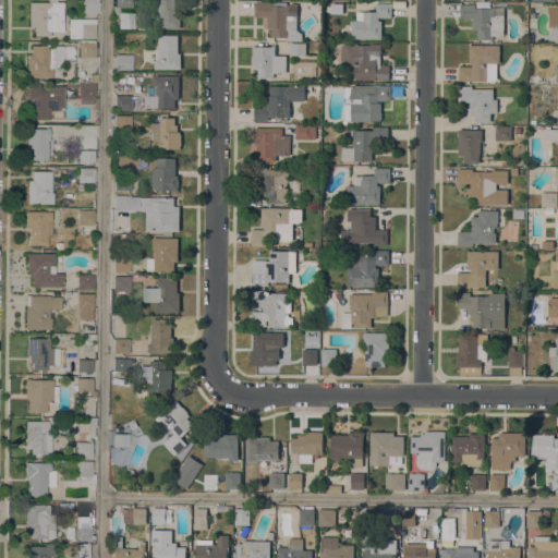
[(174,0),(174,2),(180,2),(180,28),(157,27),(157,15),(158,15),(158,0),(174,0)]
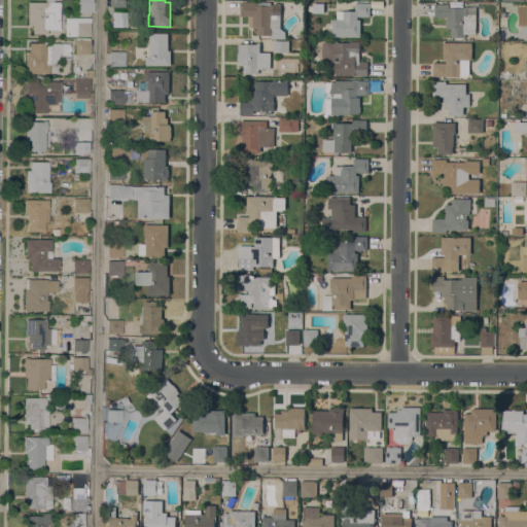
[(271,2),(271,4),(273,4),(273,3),(280,3),(280,28),(285,31),(285,38),(271,38),(271,35),(257,35),(257,33),(256,33),(256,28),(257,28),(257,27),(249,26),(249,15),(240,15),(240,1),(271,2)]
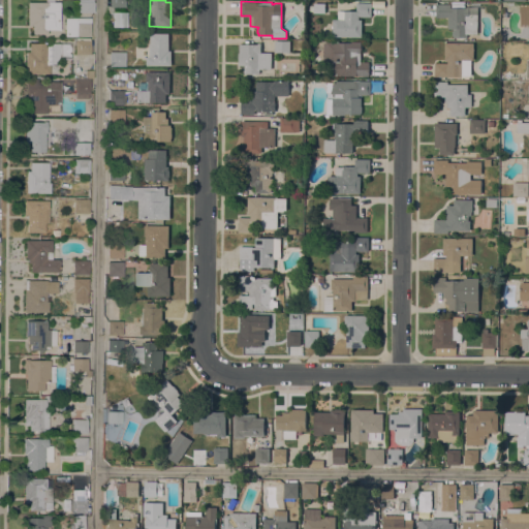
[(58,30),(47,30),(47,34),(32,34),(32,26),(27,26),(27,2),(59,2),(58,30)]
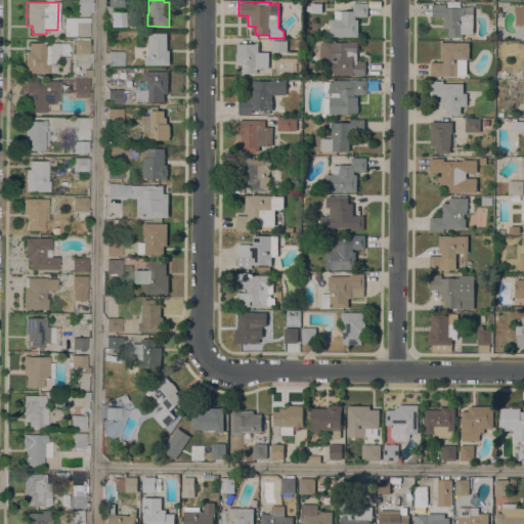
[(92,2),(92,12),(76,12),(76,2),(92,2)]
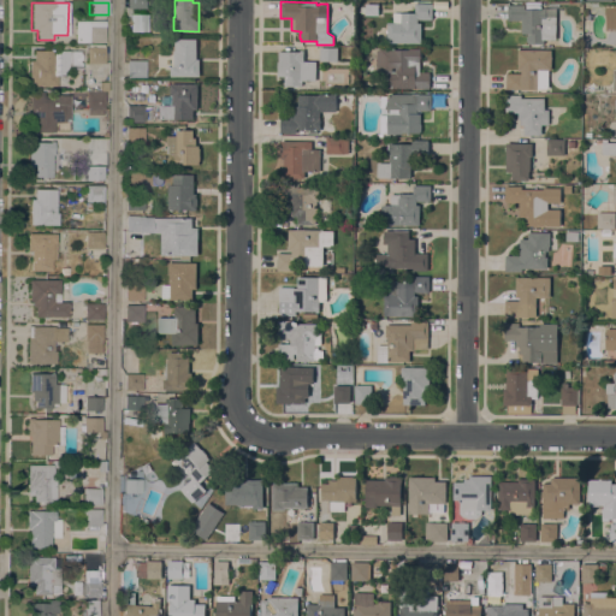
[(432,3),(432,19),(418,18),(418,23),(421,23),(421,42),(388,42),(388,22),(394,22),(394,12),(415,12),(415,3),(432,3)]
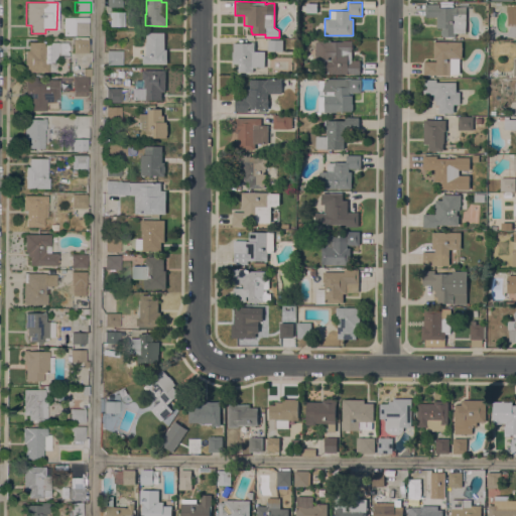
[(439,3),(439,7),(455,7),(455,6),(466,6),(466,32),(456,32),(456,35),(442,35),(442,34),(441,34),(441,29),(442,29),(442,27),(437,27),(437,16),(425,16),(425,3),(439,3)]
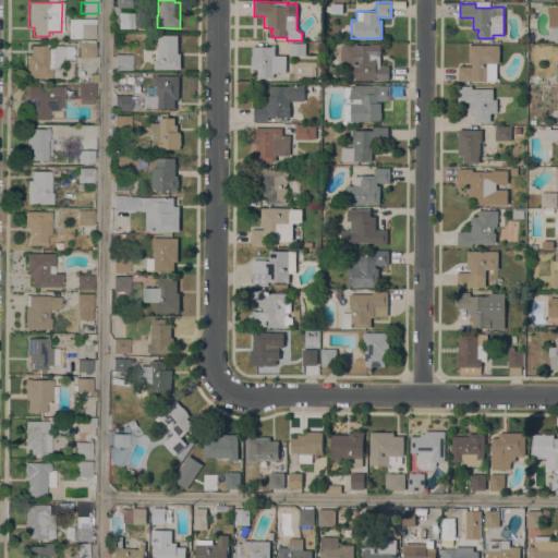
[(133,13),(132,28),(118,27),(118,12),(133,13)]
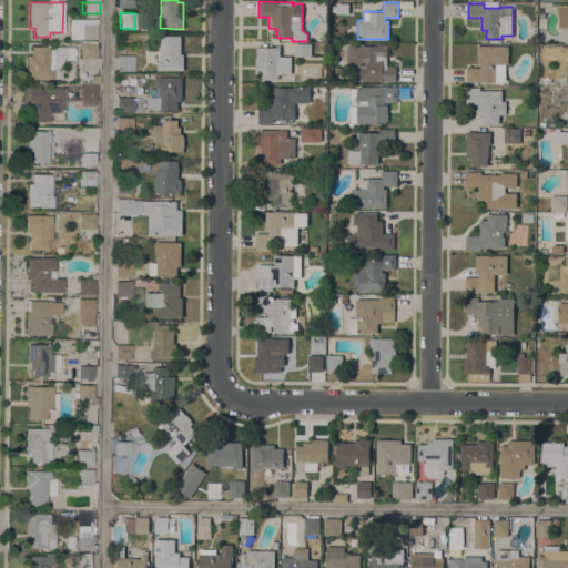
[(97,20),(95,39),(69,38),(69,19),(97,20)]
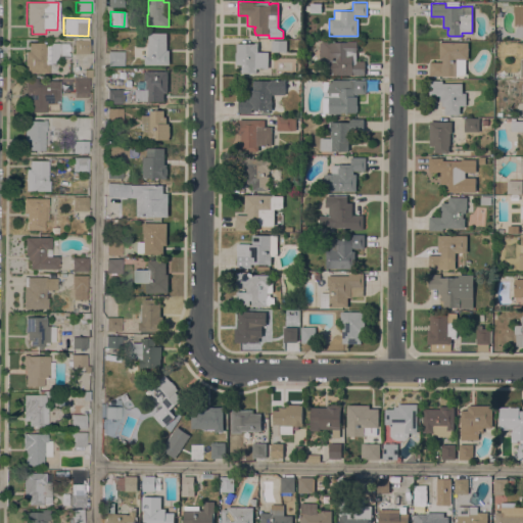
[(167,33),(167,50),(170,50),(169,64),(145,64),(145,56),(147,56),(148,43),(149,33),(167,33)]
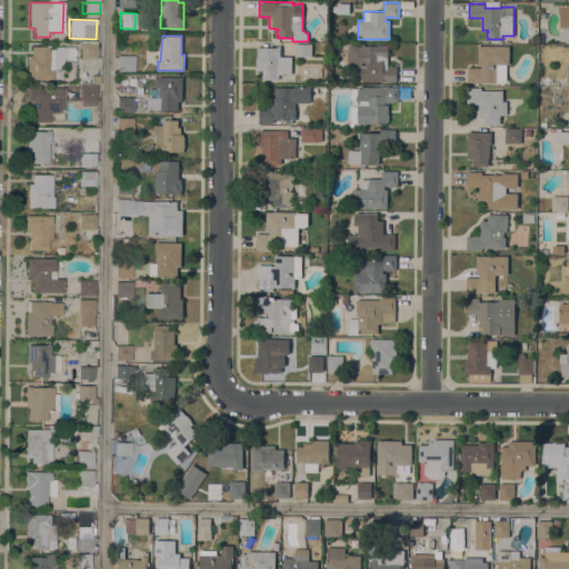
[(96,43),(97,43),(97,58),(80,58),(80,43),(81,43),(81,41),(96,41),(96,43)]
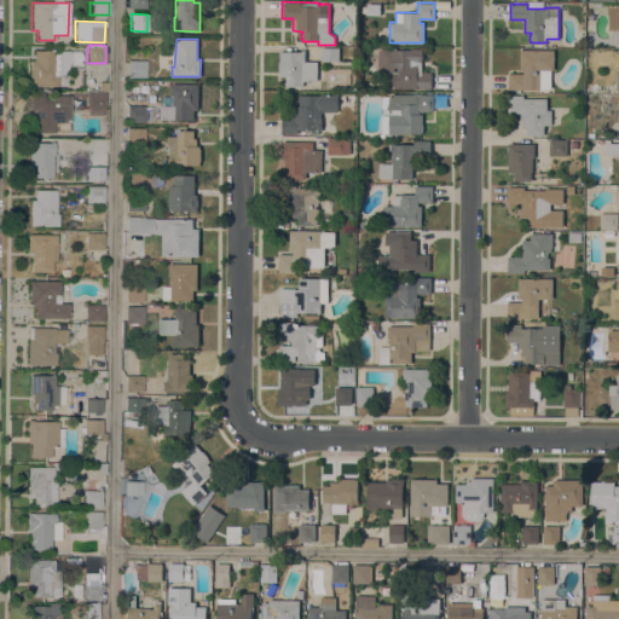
[(340,47),(340,61),(322,61),(322,47),(340,47)]
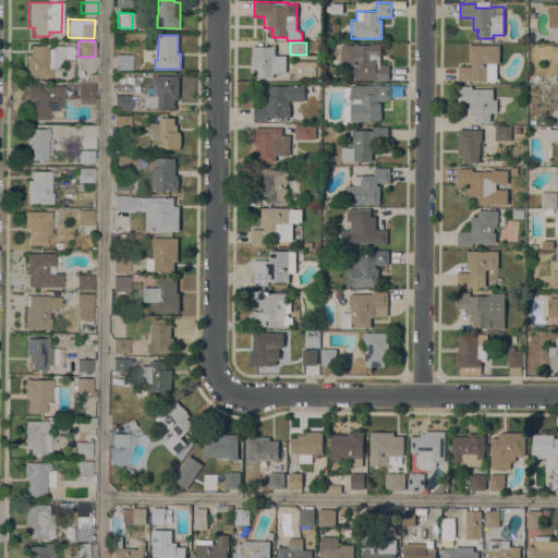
[(358,43),(358,44),(380,44),(380,64),(389,64),(389,80),(352,80),(352,68),(341,68),(341,43),(358,43)]
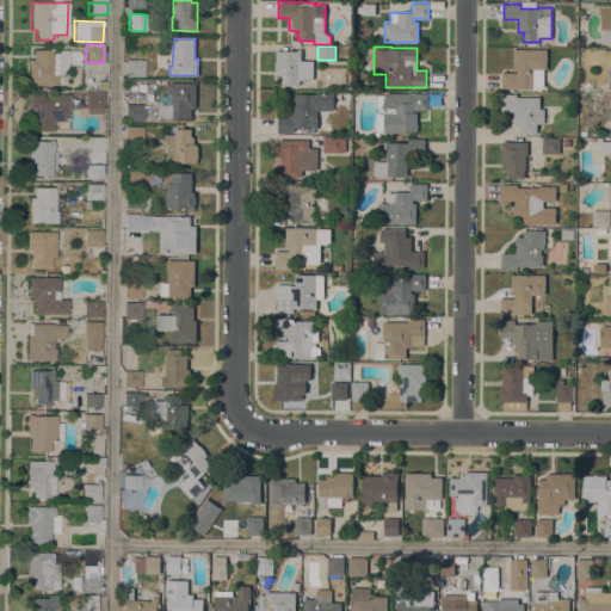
[(282,75),(275,75),(276,61),(277,61),(277,50),(297,51),(297,49),(302,49),(301,60),(313,61),(313,80),(300,79),(300,85),(295,85),(295,86),(291,86),(291,85),(282,85),(282,75)]
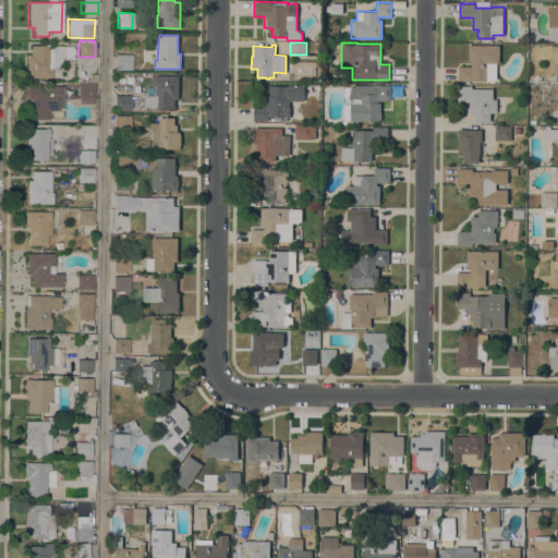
[(487,80),(487,81),(459,81),(459,67),(472,67),(472,62),(469,62),(469,45),(499,45),(499,62),(495,62),(495,80),(487,80)]
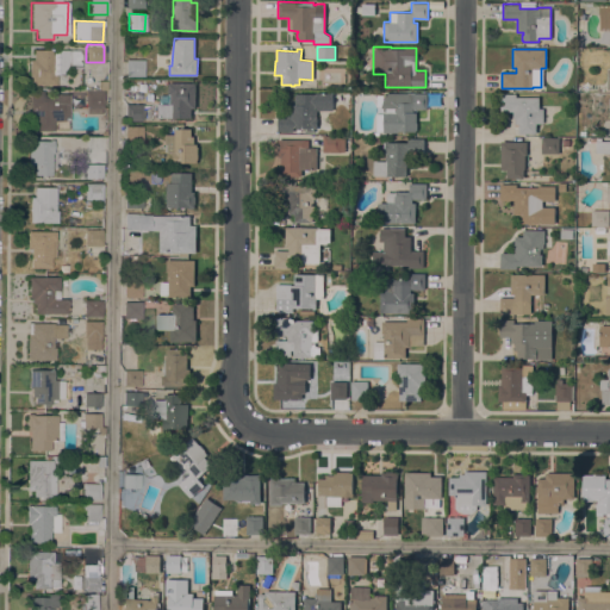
[(67,74),(56,74),(56,85),(29,85),(29,60),(32,60),(32,50),(67,50),(67,74)]
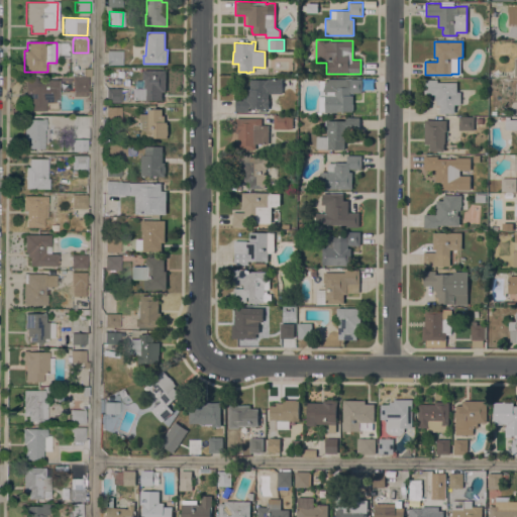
[(121,50),(121,65),(106,65),(106,50),(121,50)]
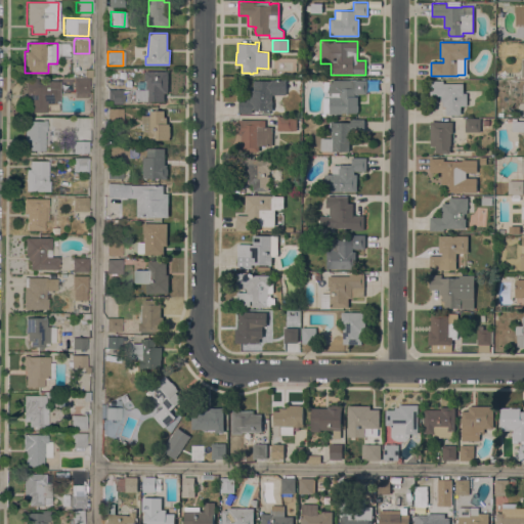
[(146,89),(146,80),(144,80),(144,71),(168,71),(168,92),(165,92),(164,101),(136,100),(136,89),(146,89)]
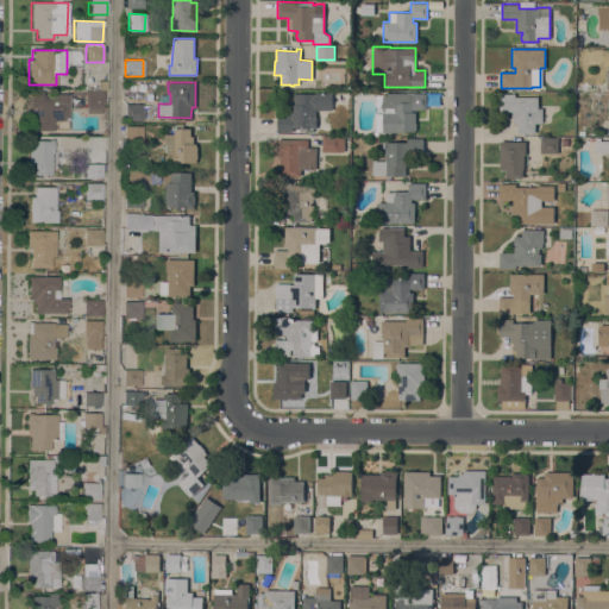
[(68,120),(67,120),(67,129),(55,129),(55,121),(54,121),(54,131),(32,131),(32,111),(30,111),(30,94),(32,94),(32,90),(43,90),(43,94),(69,94),(68,120)]
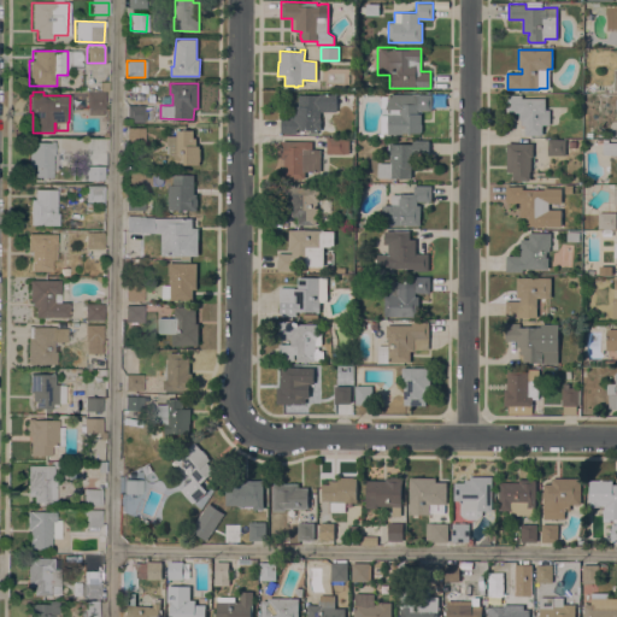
[(104,93),(104,110),(103,110),(103,115),(87,113),(87,109),(86,109),(86,93),(104,93)]
